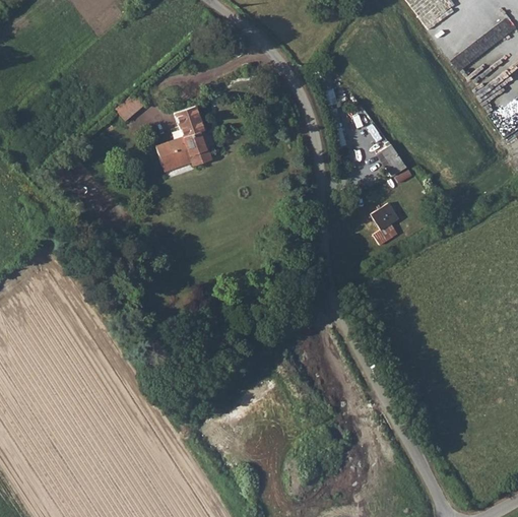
[(117,105),(128,118),(146,103),(136,89),(117,105)]
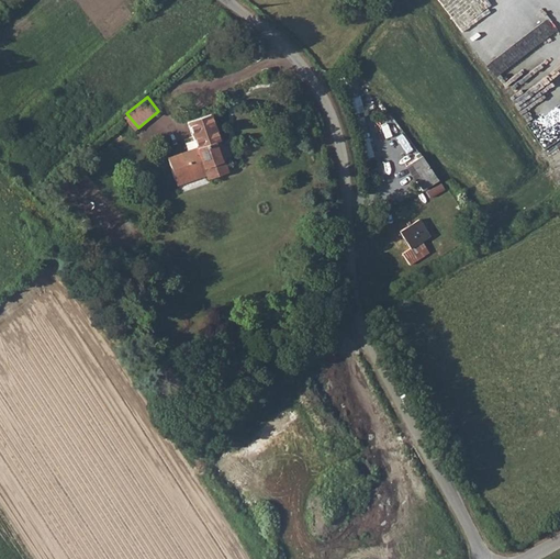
[(192,121),(201,146),(170,156),(178,180),(209,170),(211,179),(230,172),(226,161),(224,161),(222,153),(223,153),(219,142),(222,141),(213,114),(192,121)]
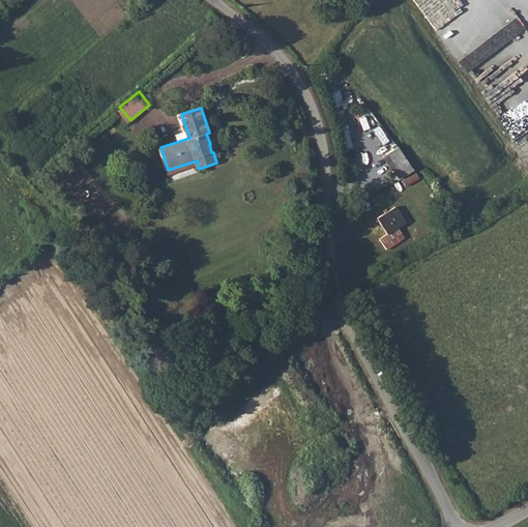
[(399,178),(414,169),(406,158),(398,164),(399,166),(393,170),(399,178)]
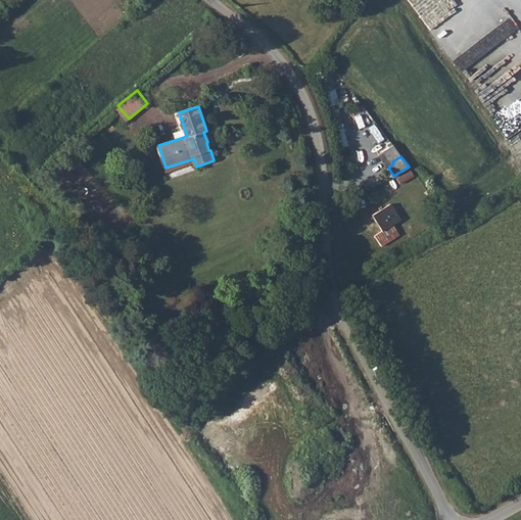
[(391,204),(373,216),(382,231),(400,220),(391,204)]
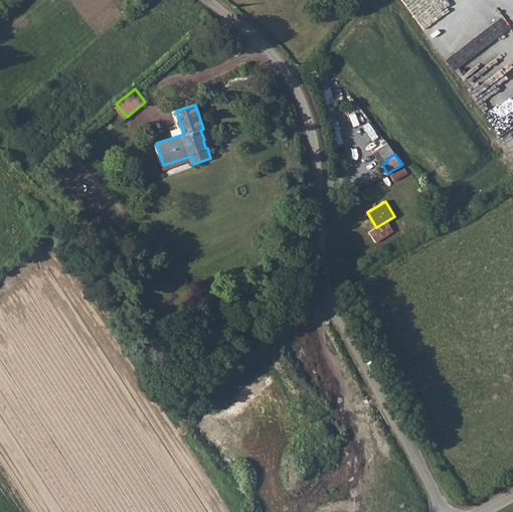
[(373,243),(383,237),(376,227),(366,233),(373,243)]
